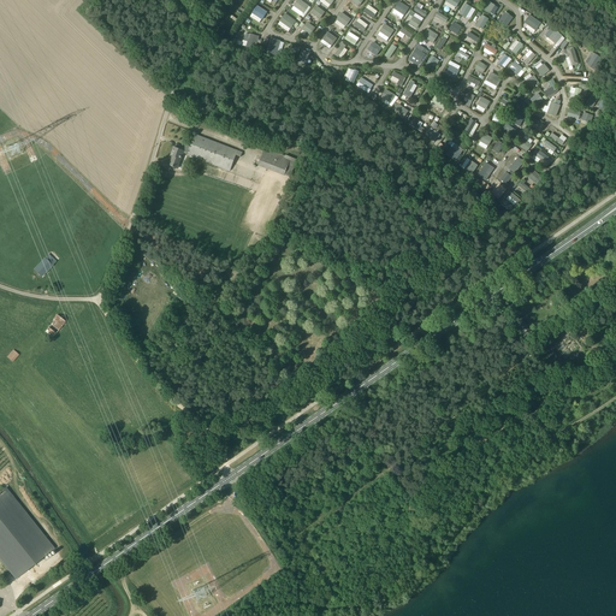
[(309,6),(301,0),(297,0),(294,6),(303,13),(309,6)]
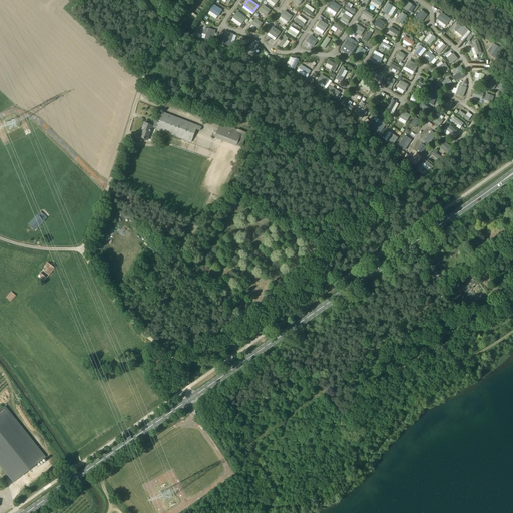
[(412,4),(406,0),(402,7),(408,11),(412,4)]
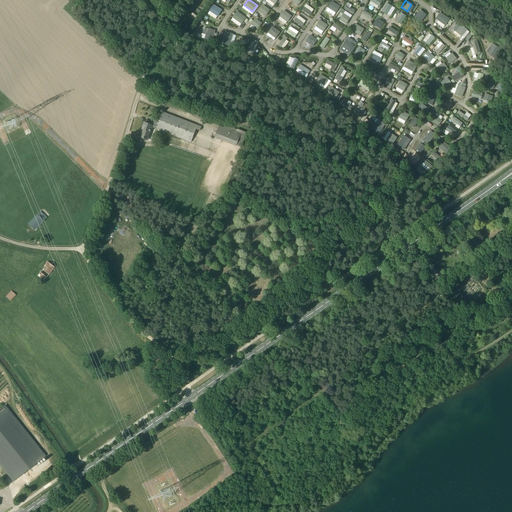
[(340,6),(332,1),(328,7),(335,12),(340,6)]
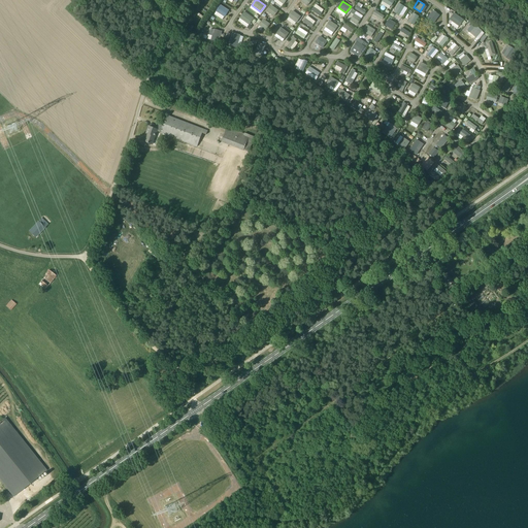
[(398,3),(393,12),(398,15),(404,6),(398,3)]
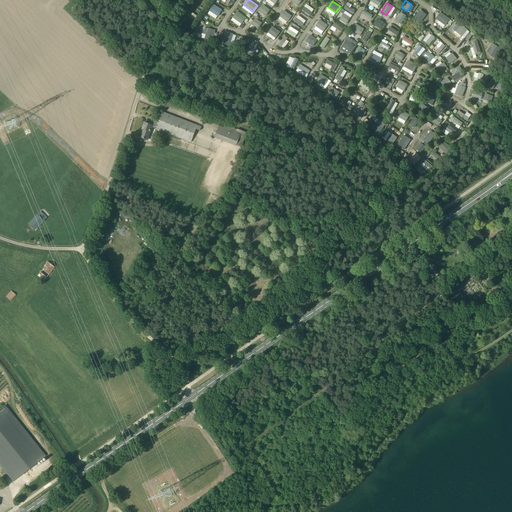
[(218,16),(222,10),(213,5),(209,11),(218,16)]
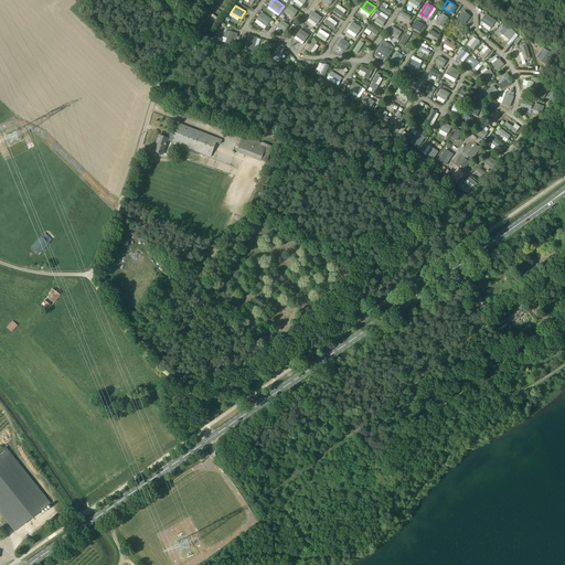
[(294,18),(298,11),(290,6),(286,12),(294,18)]
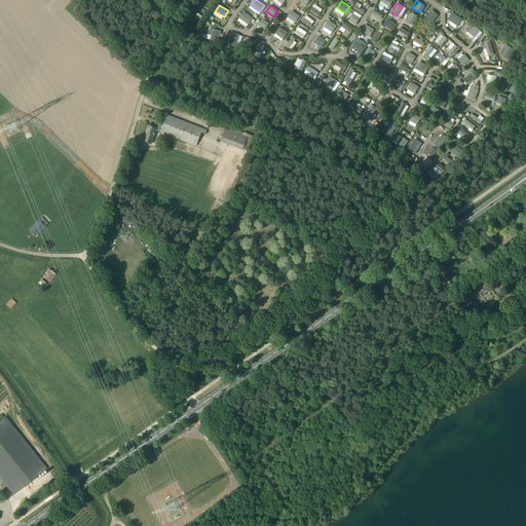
[(355,5),(353,8),(363,14),(364,11),(355,5)]
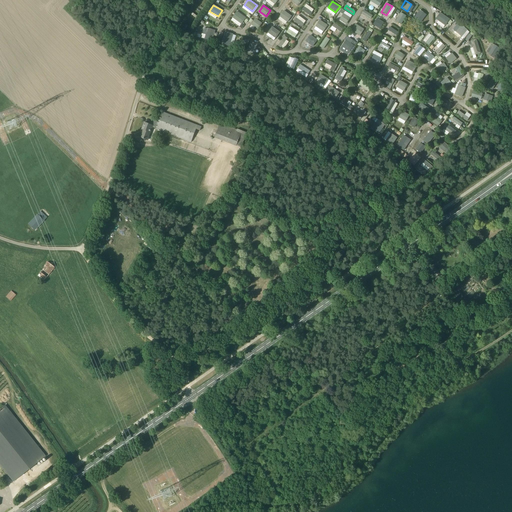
[(312,13),(304,7),(302,10),(310,16),(312,13)]
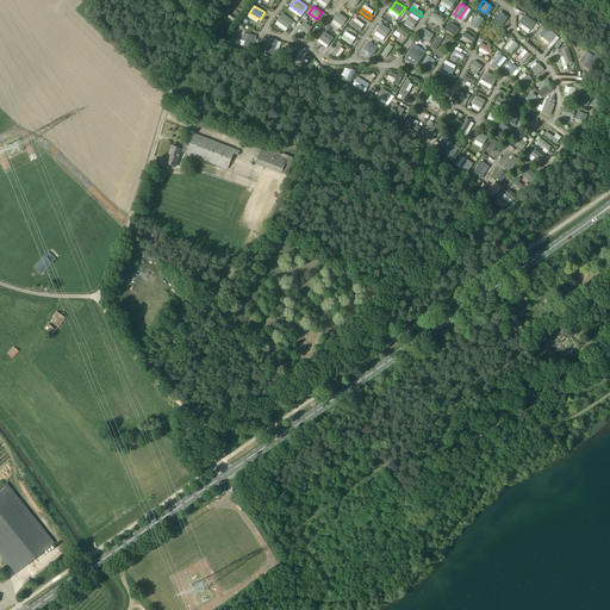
[(348,19),(337,12),(332,19),(342,26),(348,19)]
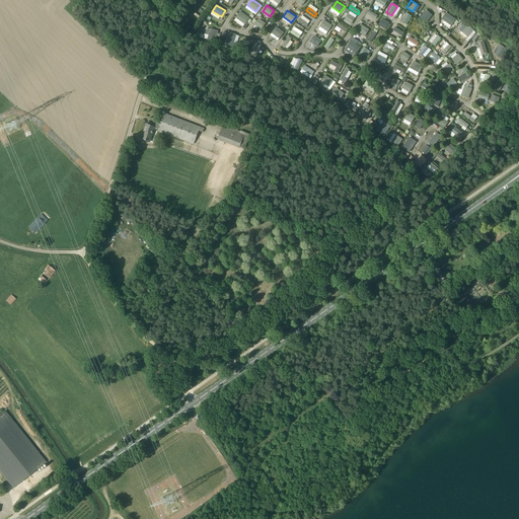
[(378,16),(369,10),(366,14),(375,19),(378,16)]
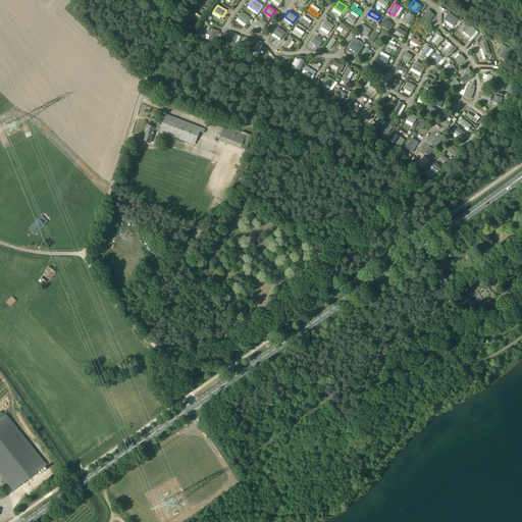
[(423,17),(429,21),(434,14),(428,10),(423,17)]
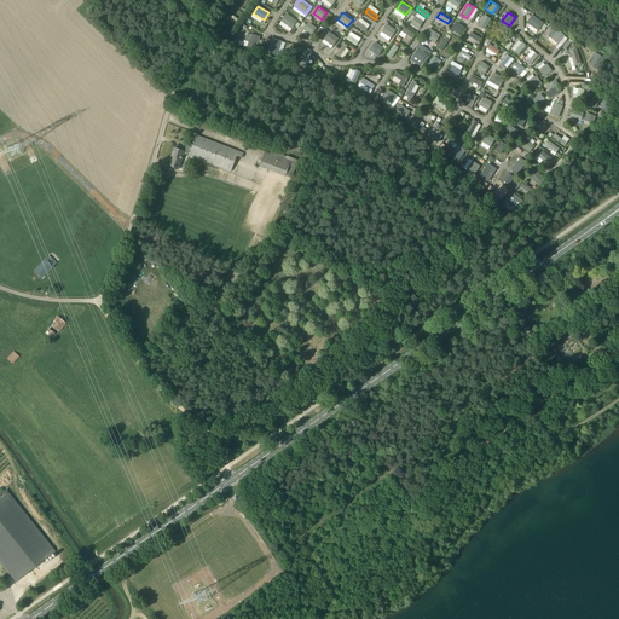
[(291,29),(298,22),(287,13),(281,21),(291,29)]
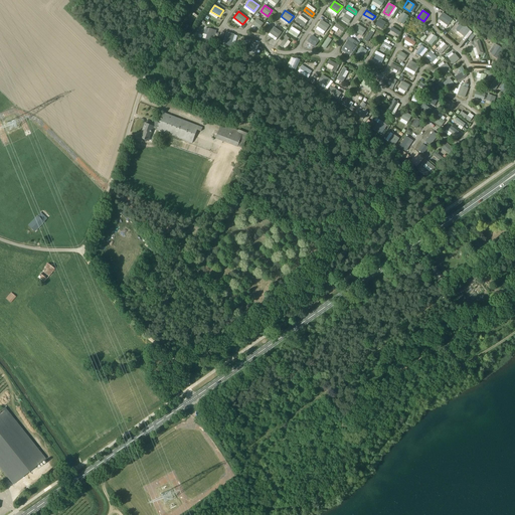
[(352,18),(345,13),(344,14),(341,19),(348,24),(352,18)]
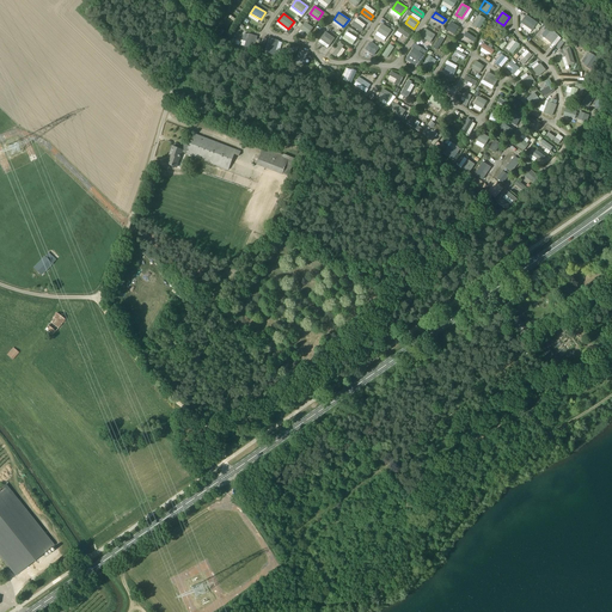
[(473,25),(479,29),(485,19),(479,16),(473,25)]
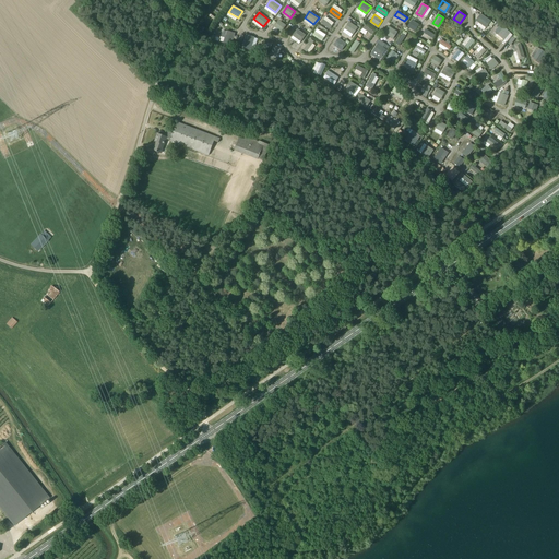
[(476,20),(487,27),(491,21),(480,14),(476,20)]
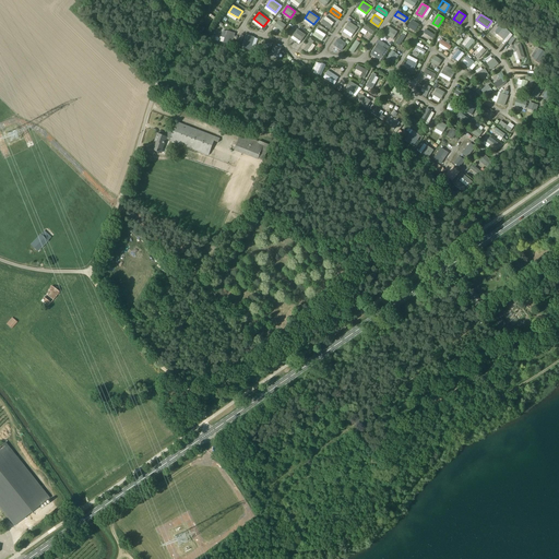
[(323,19),(320,22),(330,30),(332,26),(323,19)]
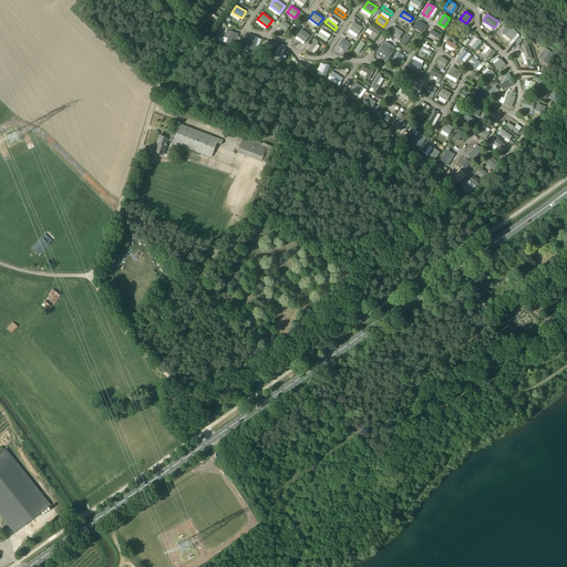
[(286,32),(290,26),(282,20),(278,27),(286,32)]
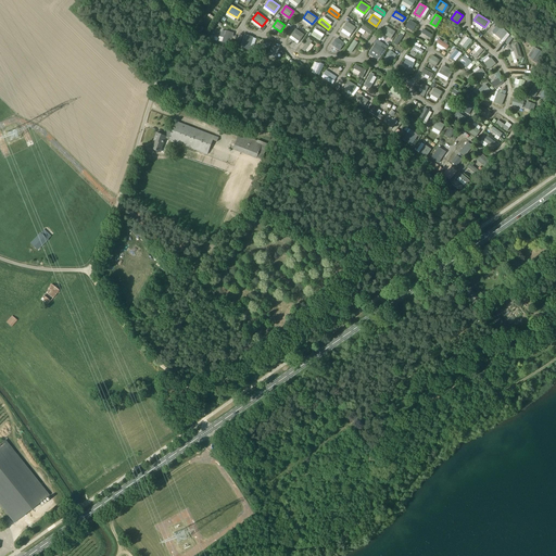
[(413,32),(417,24),(409,20),(405,26),(413,32)]
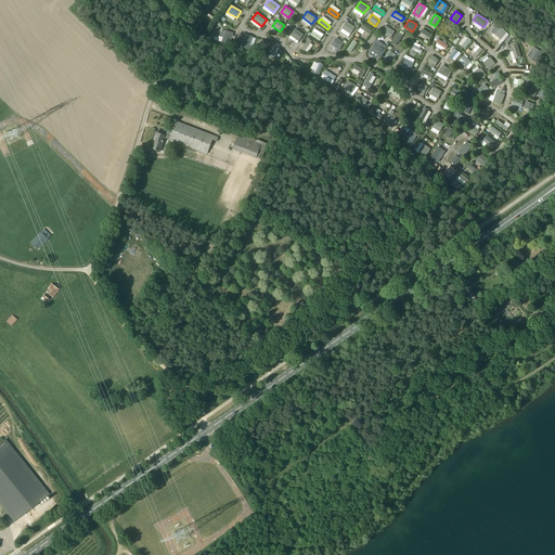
[(356,27),(347,22),(343,28),(350,34),(356,27)]
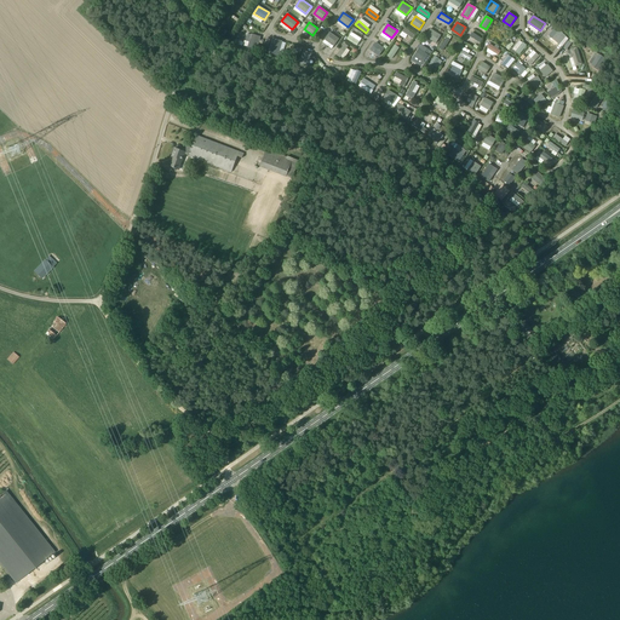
[(405,28),(402,32),(413,39),(415,35),(405,28)]
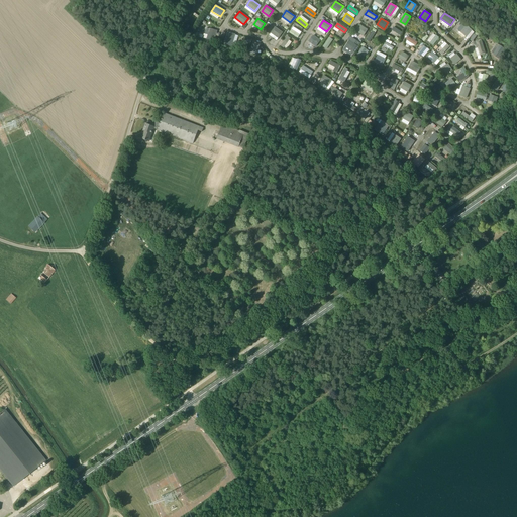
[(364,35),(368,29),(358,23),(354,30),(364,35)]
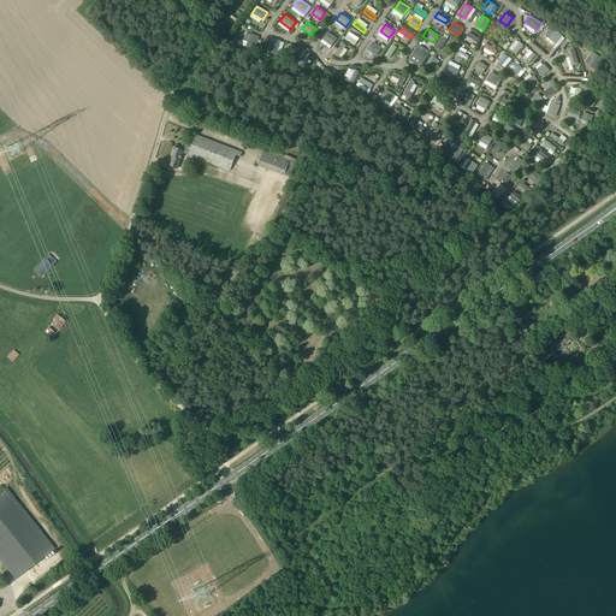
[(556,43),(562,35),(555,30),(549,39),(556,43)]
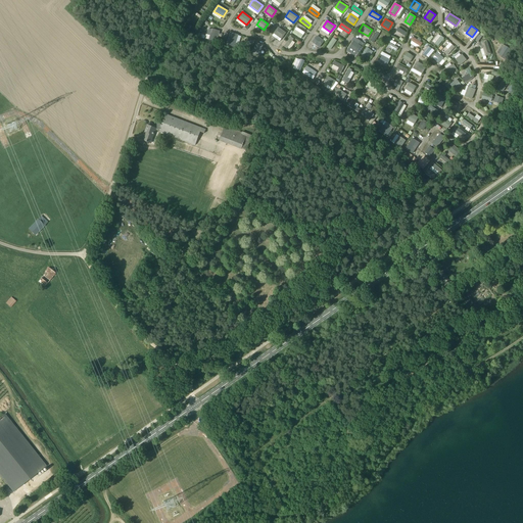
[(286,33),(278,27),(274,34),(281,39),(286,33)]
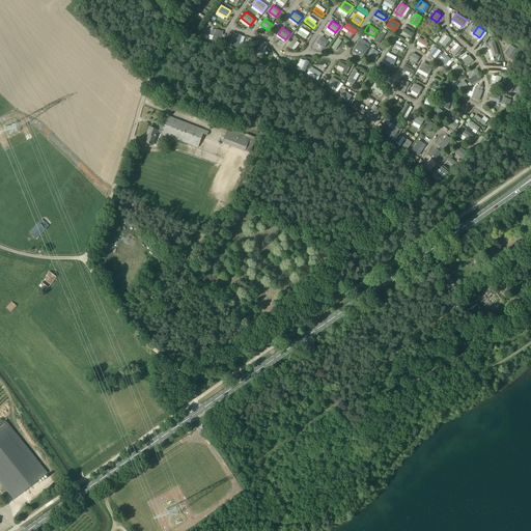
[(402,31),(411,36),(413,33),(404,28),(402,31)]
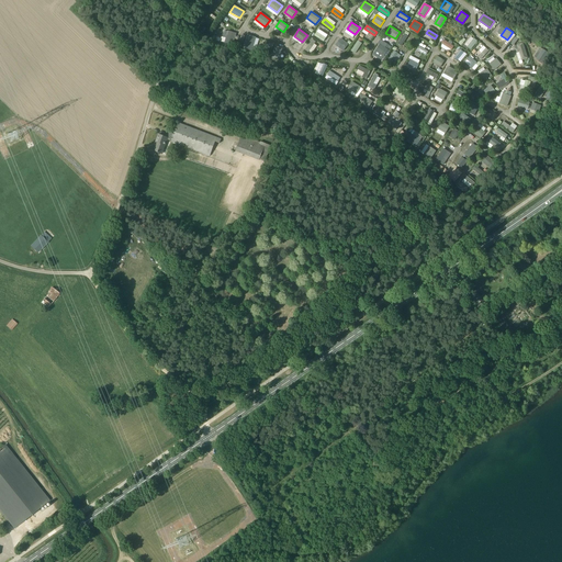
[(236,34),(227,32),(224,42),(233,44),(236,34)]
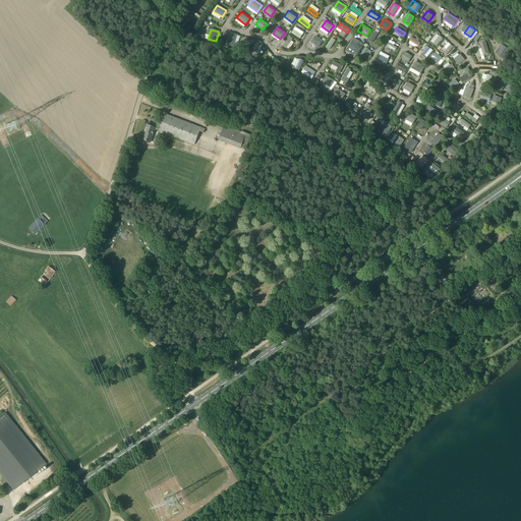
[(300,39),(302,36),(293,30),(291,33),(300,39)]
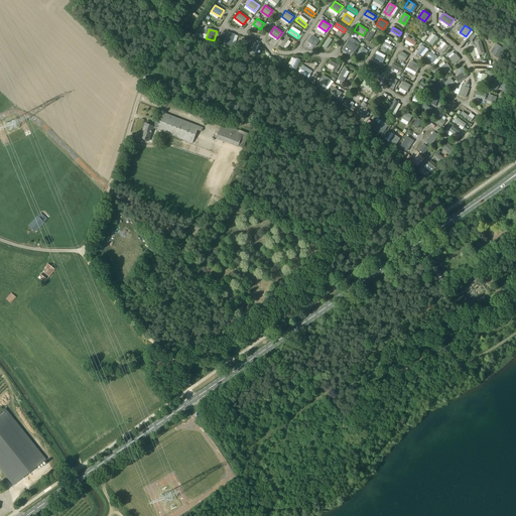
[(374,33),(371,31),(365,40),(368,42),(374,33)]
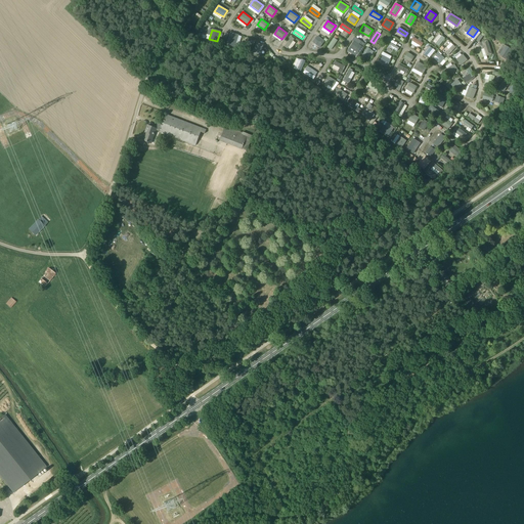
[(234,47),(237,35),(230,33),(226,45),(234,47)]
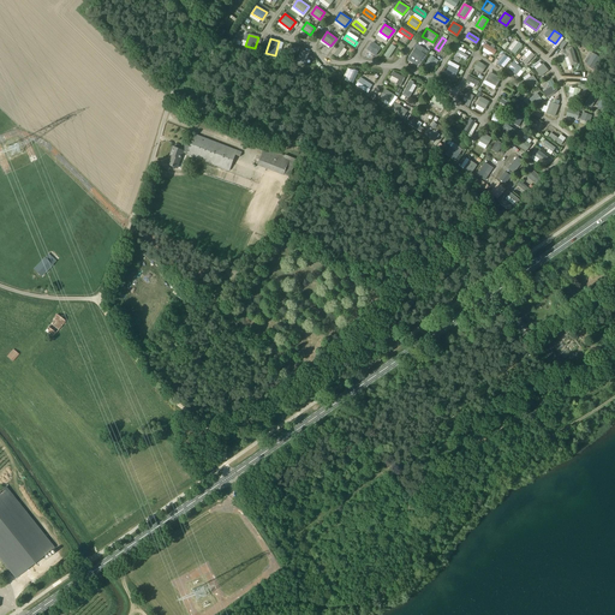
[(381,48),(372,42),(366,49),(376,55),(381,48)]
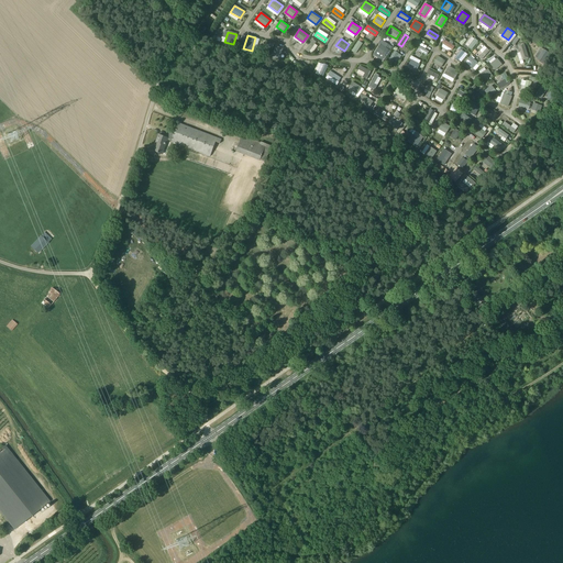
[(472,50),(478,41),(475,39),(468,46),(472,50)]
